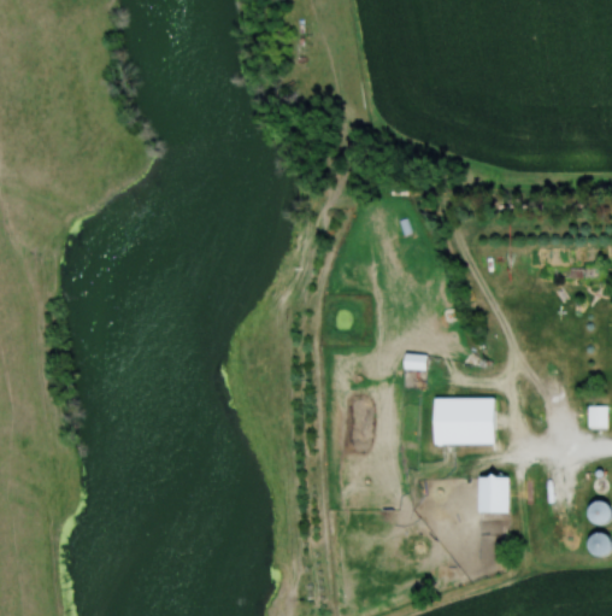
[(404,353),(425,355),(425,370),(404,369),(404,353)]
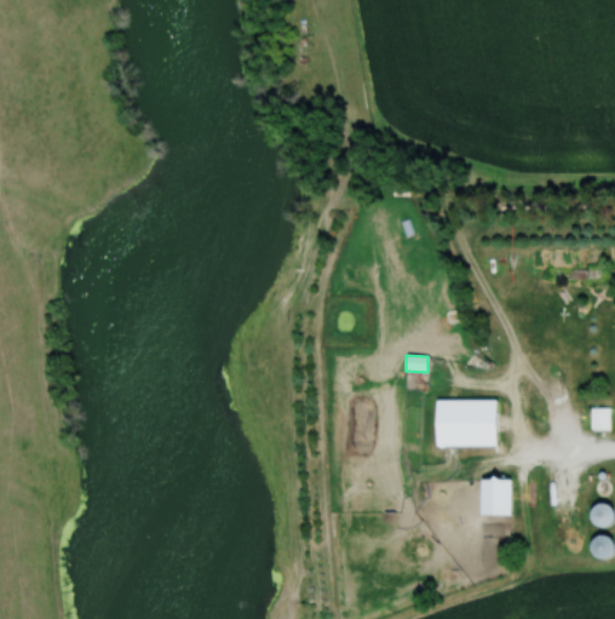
[(436,400),(494,401),(494,447),(436,447),(436,400)]
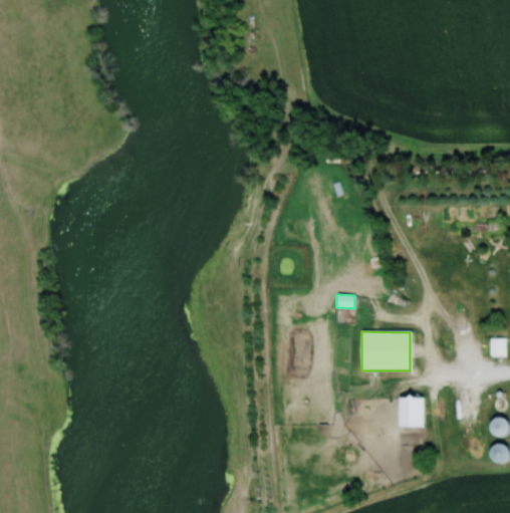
[(502,336),(486,336),(486,355),(502,355),(502,336)]
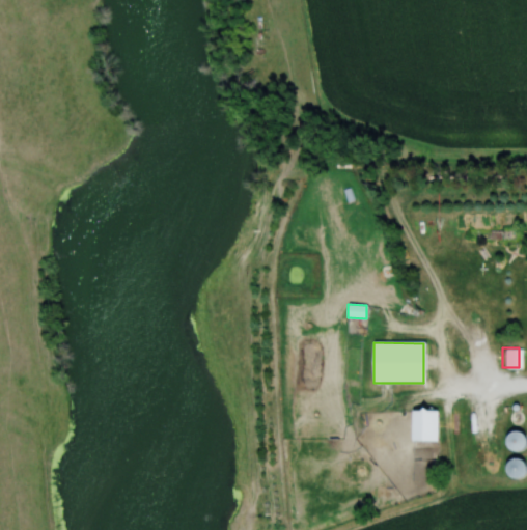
[(411,442),(412,411),(437,412),(437,442),(411,442)]
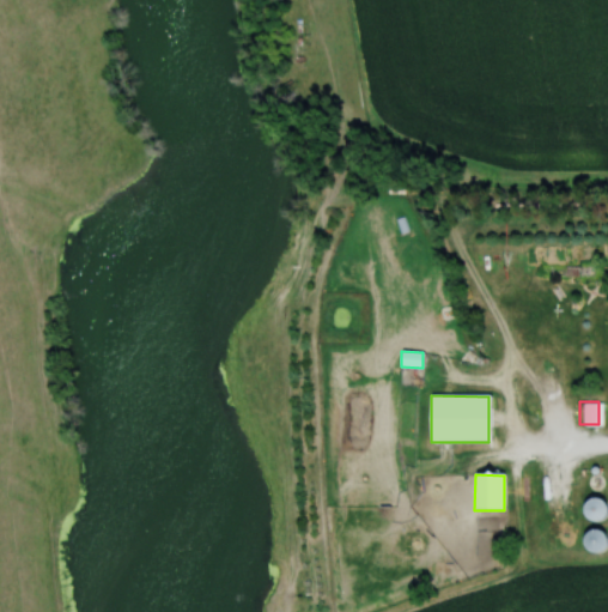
[(596,520),(605,503),(590,496),(582,511),(596,520)]
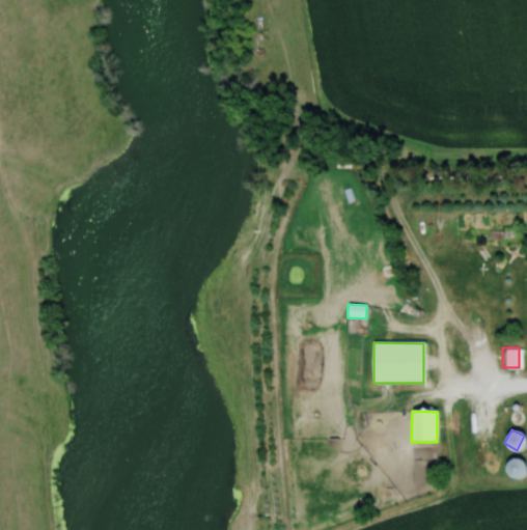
All buildings are outlined.
